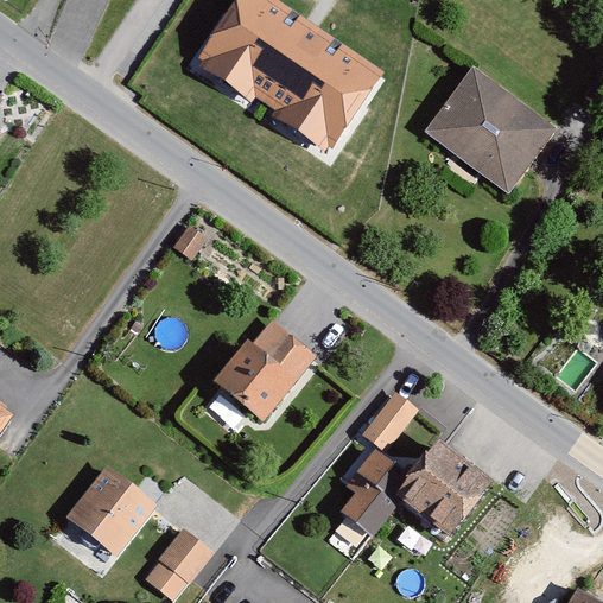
[(239,0),(203,54),(337,144),(385,71),(278,0),(239,0)]
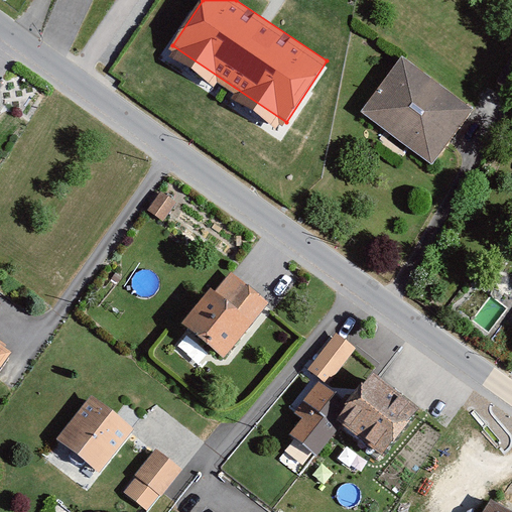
[(511,54),(499,78),(511,85),(511,54)]
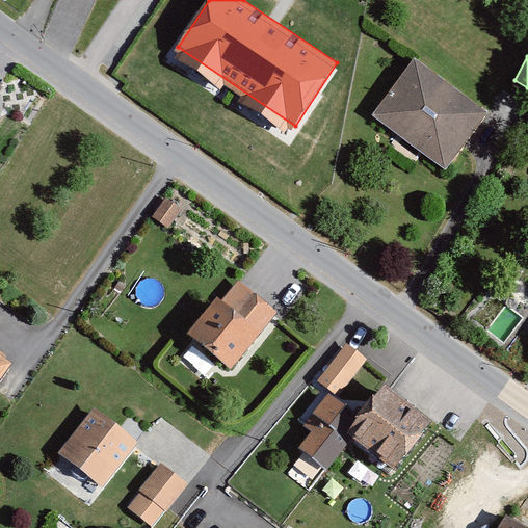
[(483,110),(411,58),(370,114),(442,167),(483,110)]
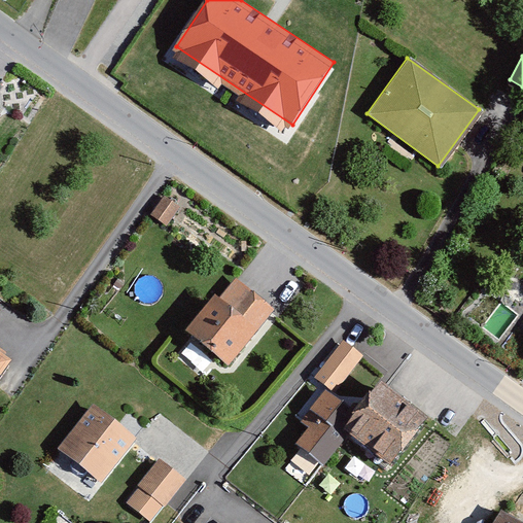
[(180,205),(163,193),(149,212),(166,223),(180,205)]
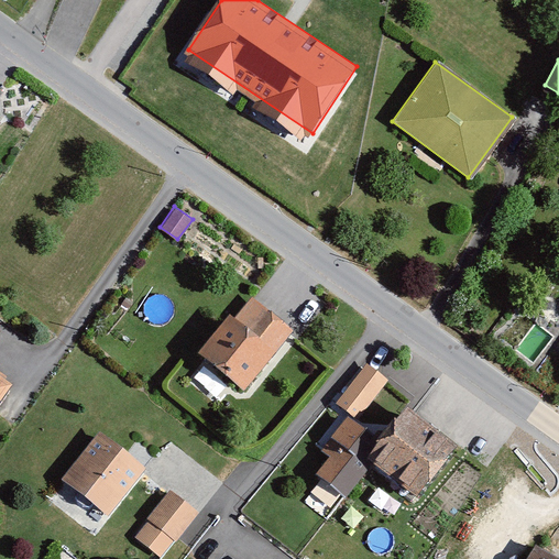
[(299,328),(256,292),(207,348),(250,385),(299,328)]
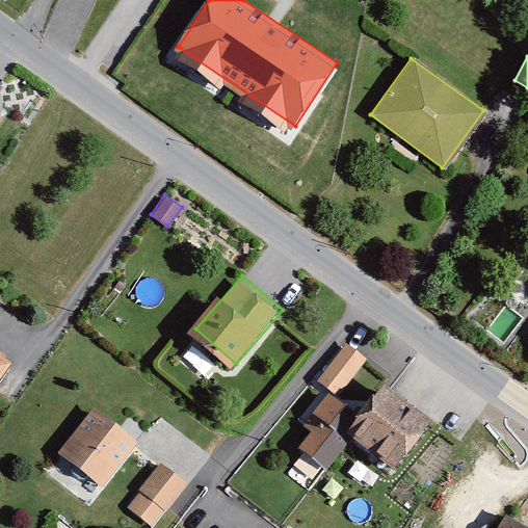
[(0,381),(17,360),(9,354),(11,351),(0,342),(0,381)]
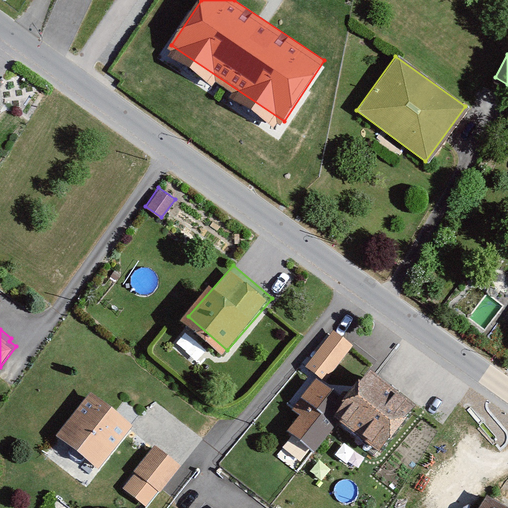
[(350,343),(330,329),(304,364),(324,378),(350,343)]
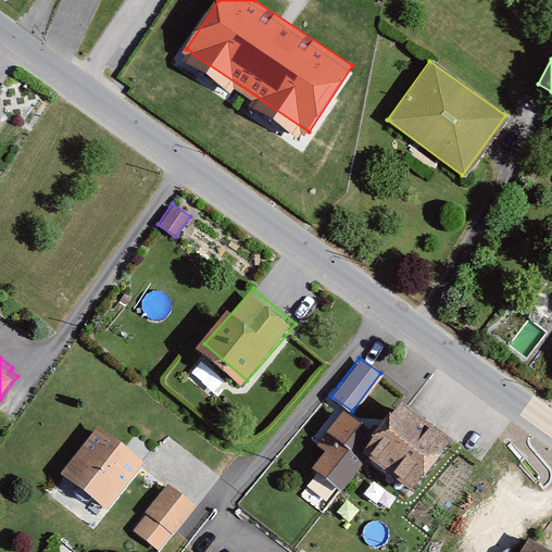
[(449,439),(399,400),(371,436),(356,454),(363,459),(408,493),(449,439)]
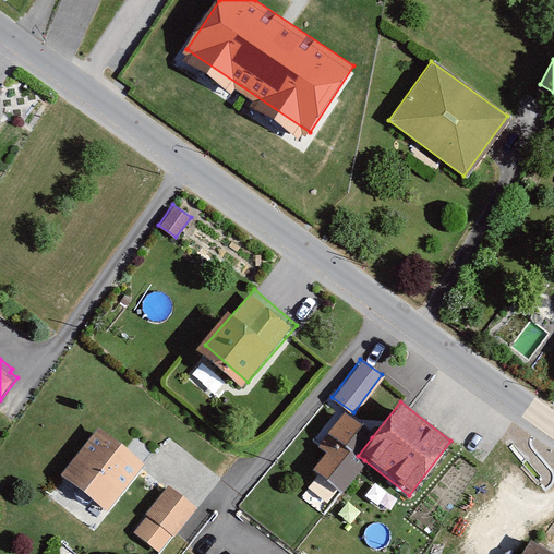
[(372,437),(339,411),(314,445),(324,453),(310,471),(338,493),(364,460),(358,456),(372,437)]
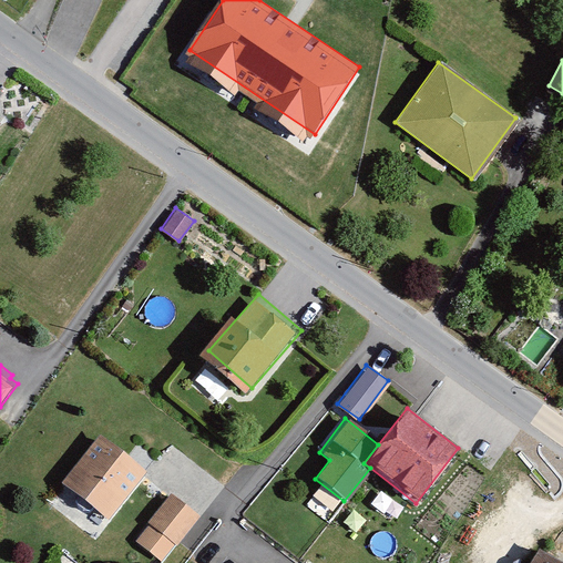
[(146,477),(95,439),(58,491),(109,528),(146,477)]
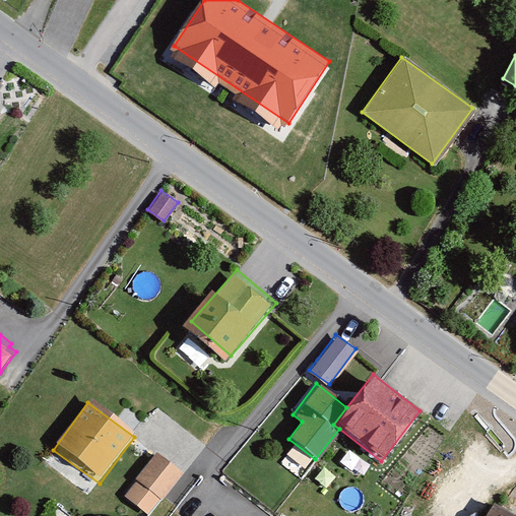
[(149,515),(184,472),(158,453),(125,498),(148,515),(149,515)]
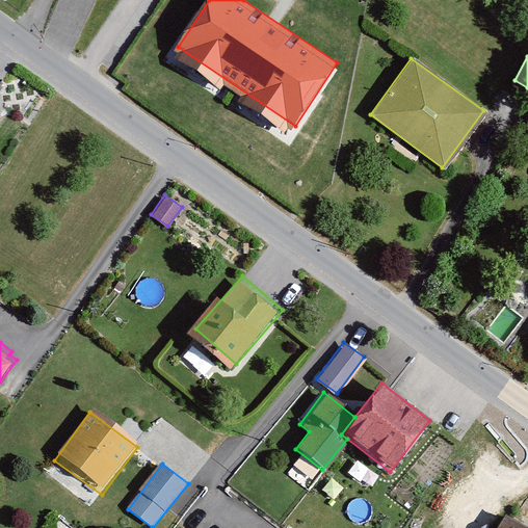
[(522,527),(503,517),(495,527),(522,527)]
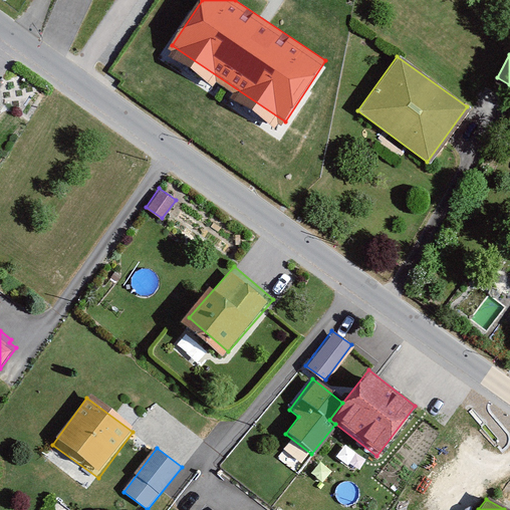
All buildings are outlined.
